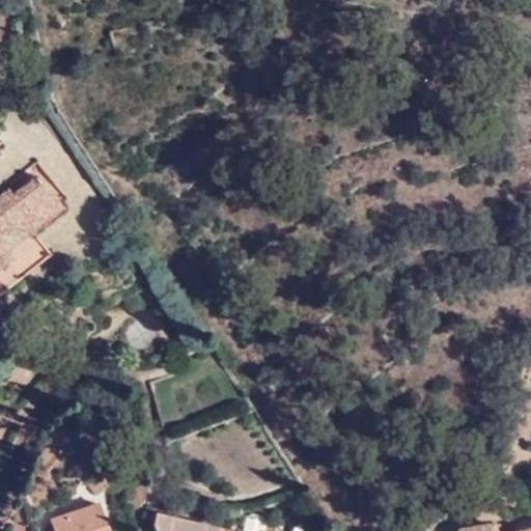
[(0,250),(32,273),(50,258),(32,234),(62,207),(37,176),(17,198),(9,189),(0,196),(0,250)]
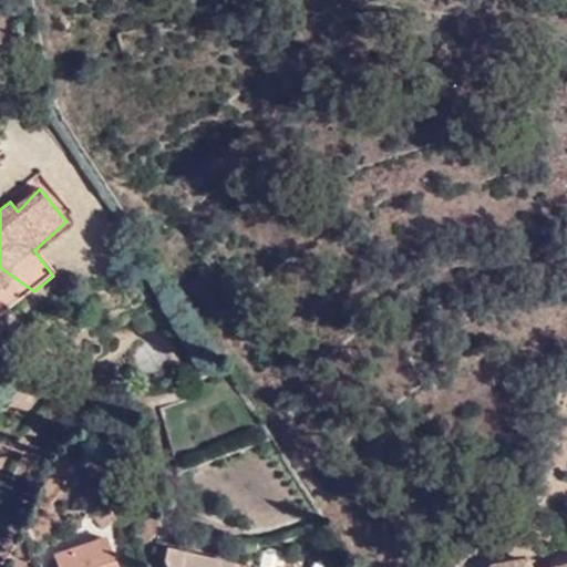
[(0,318),(34,291),(0,267),(0,318)]
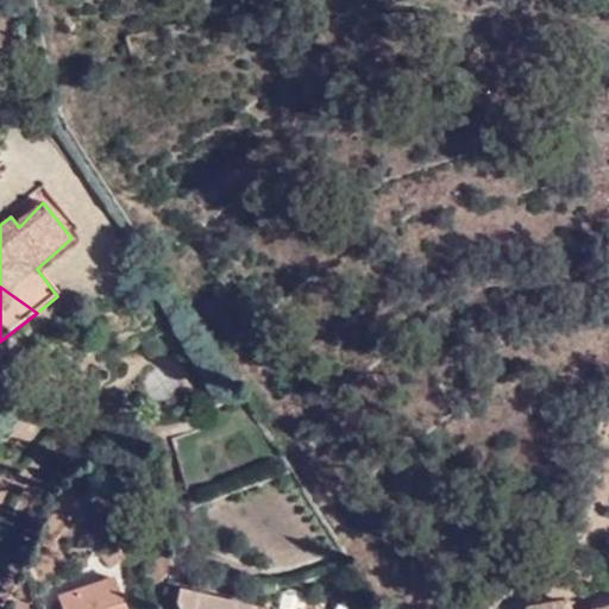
[(126,556),(114,546),(102,558),(114,569),(126,556)]
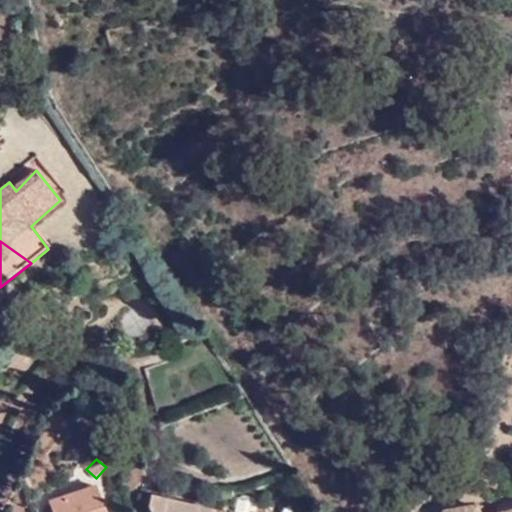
[(49,502),(52,511),(104,511),(96,486),(49,502)]
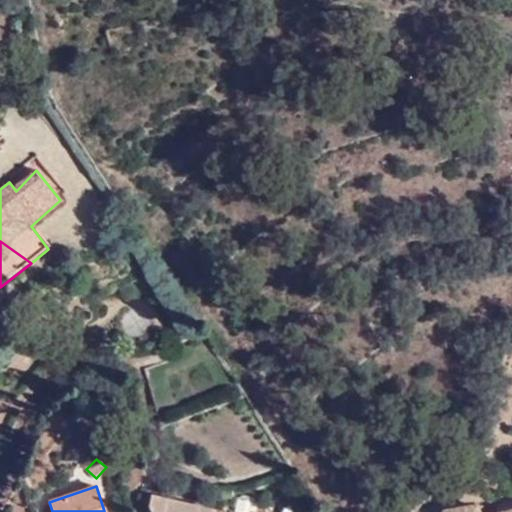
[(210,511),(211,508),(150,493),(146,505),(148,511),(210,511)]
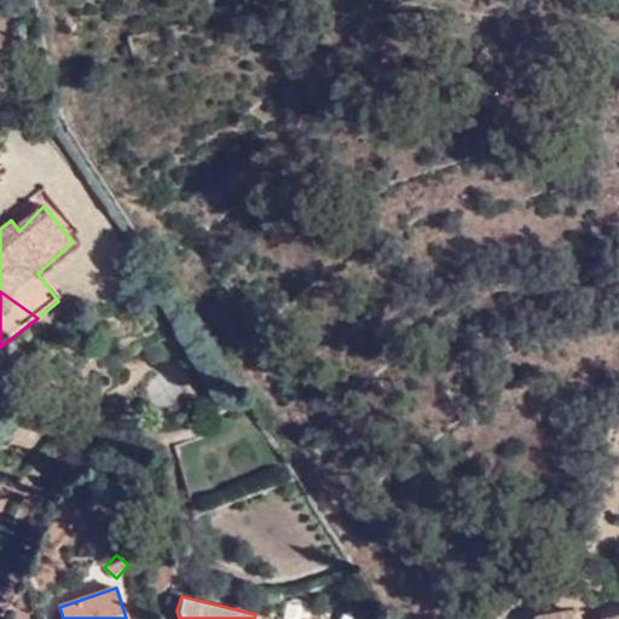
All buildings are outlined.
